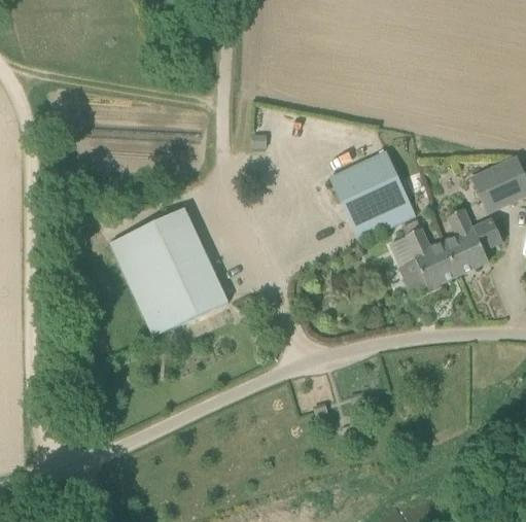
[(386,149),(328,176),(357,240),(415,213),(386,149)]
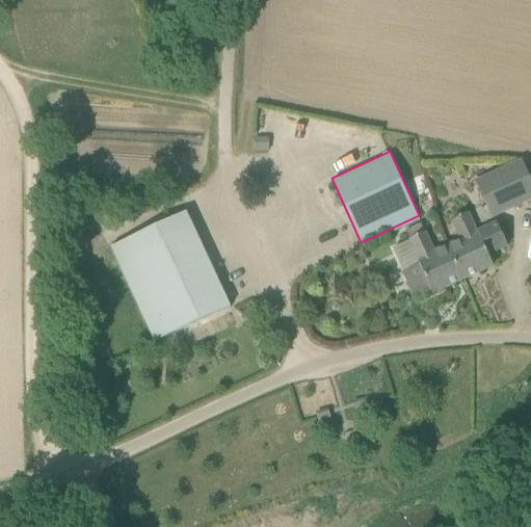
[(530,180),(521,158),(477,178),(492,211),(530,192),(530,180)]
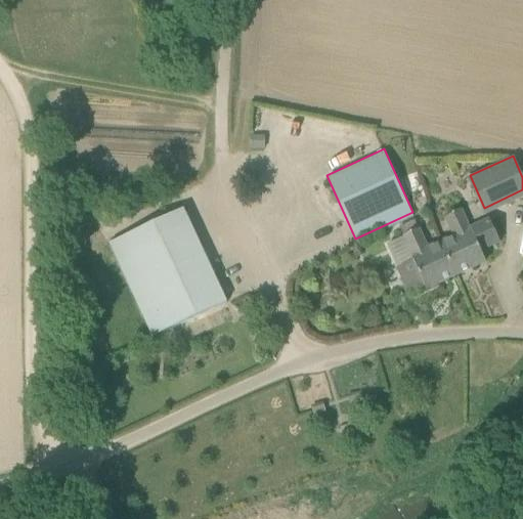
[(183,206),(109,240),(151,333),(226,299),(183,206)]
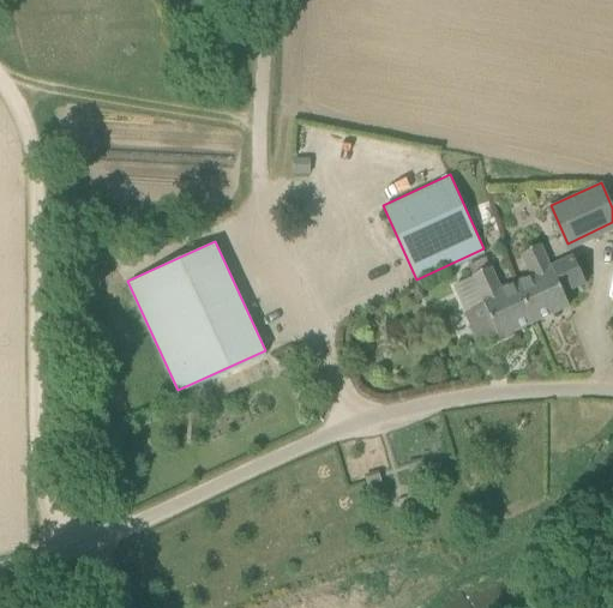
[(569,302),(563,290),(586,280),(572,251),(550,262),(540,241),(521,250),(530,271),(516,278),(534,318),(569,302)]
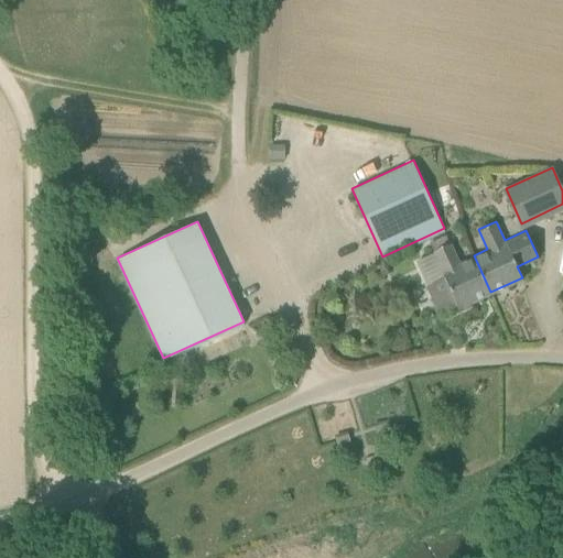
[(417,259),(428,284),(441,310),(457,303),(458,306),(490,292),(474,255),(459,262),(446,231),(429,240),(433,251),(417,259)]
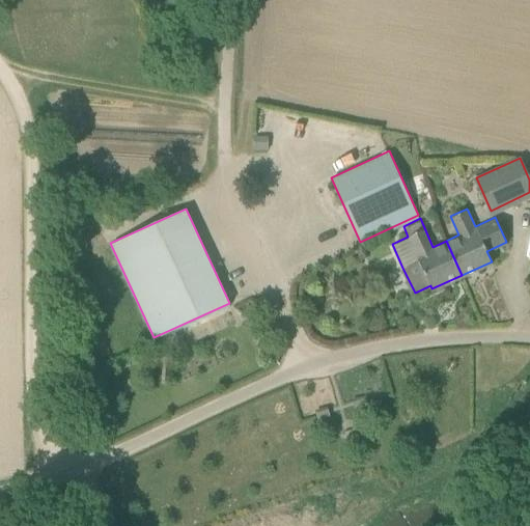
All buildings are outlined.
